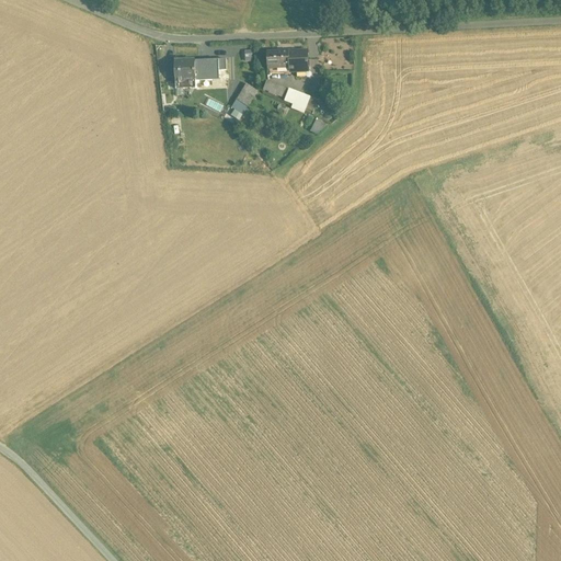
[(297,50),(267,53),(268,70),(289,69),(289,71),(308,70),(307,53),(297,53),(297,50)]
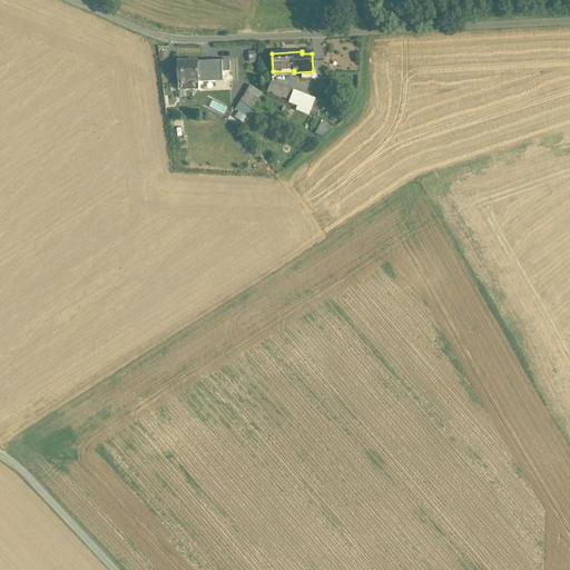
[(198,62),(178,64),(179,85),(179,91),(200,90),(198,62)]
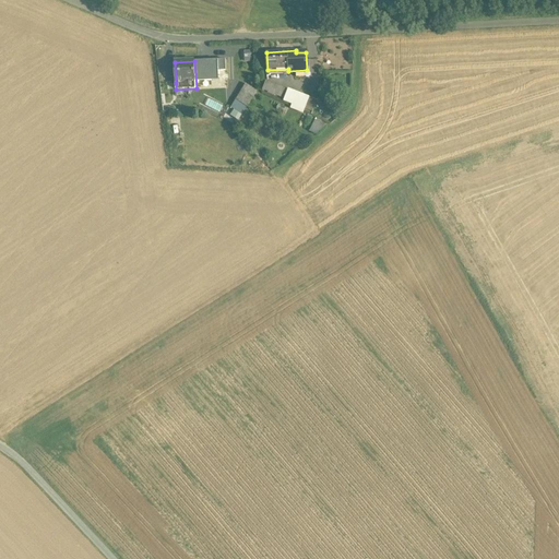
[(301,88),(311,92),(314,82),(305,79),(301,88)]
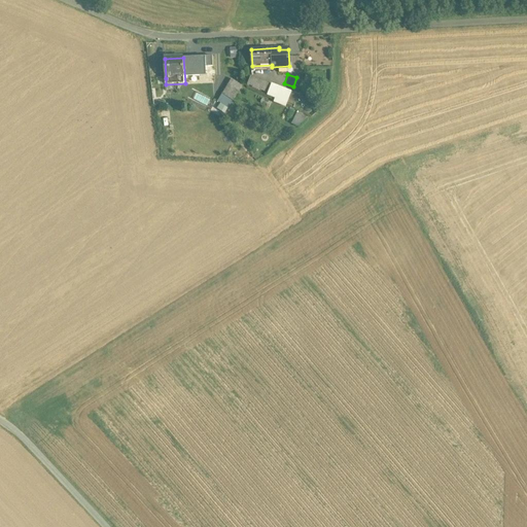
[(272,84),(251,76),(247,84),(253,86),(252,88),(259,91),(259,90),(269,93),(272,84)]
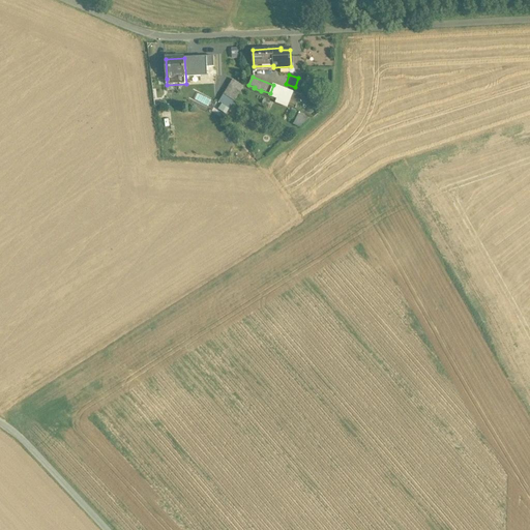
[(233,80),(224,95),(234,102),(244,87),(233,80)]
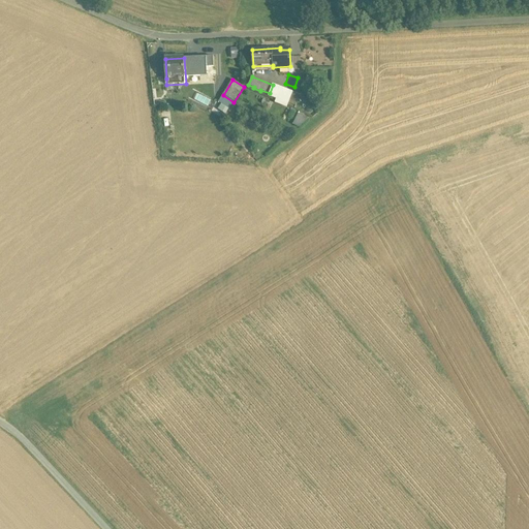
[(292,93),(273,85),(270,93),(269,95),(288,102),(290,99),(292,93)]
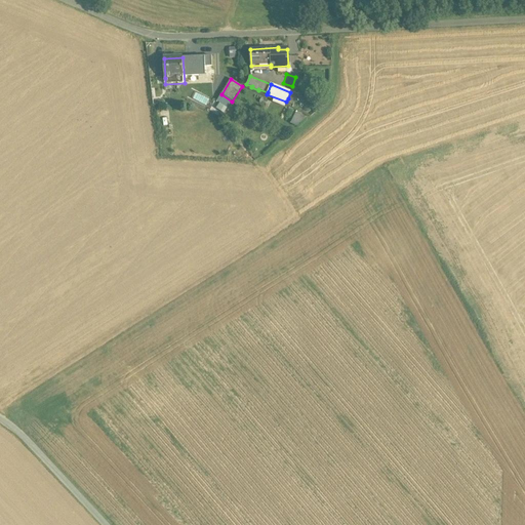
[(297,94),(290,92),(288,98),(295,101),(297,94)]
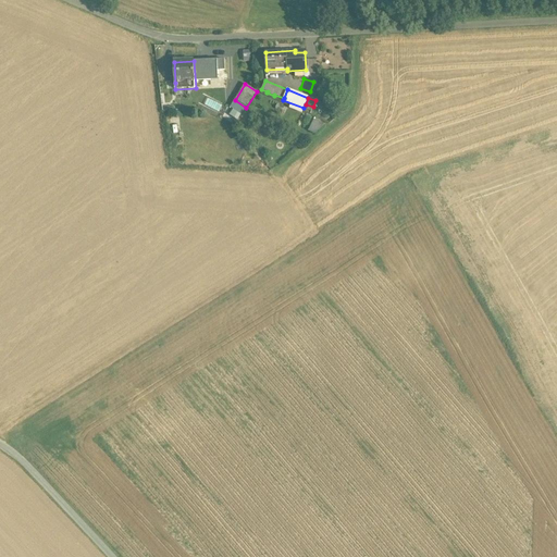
[(235,100),(230,109),(240,115),(246,108),(235,100)]
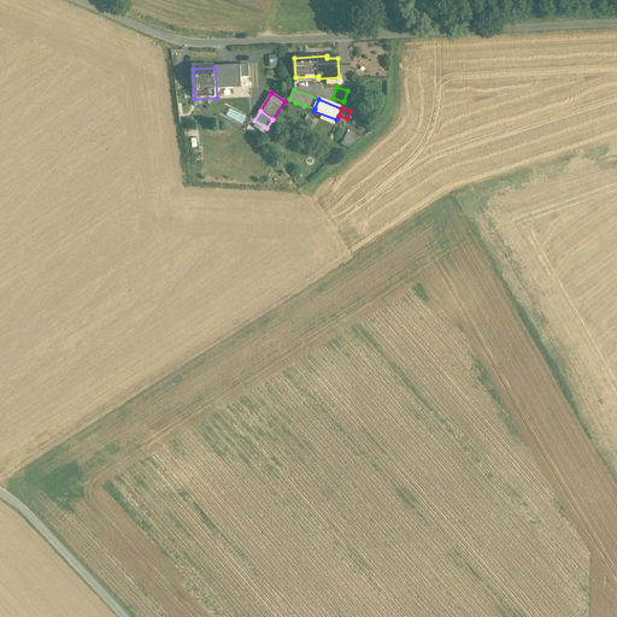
[(352,150),(358,136),(347,131),(341,145),(352,150)]
